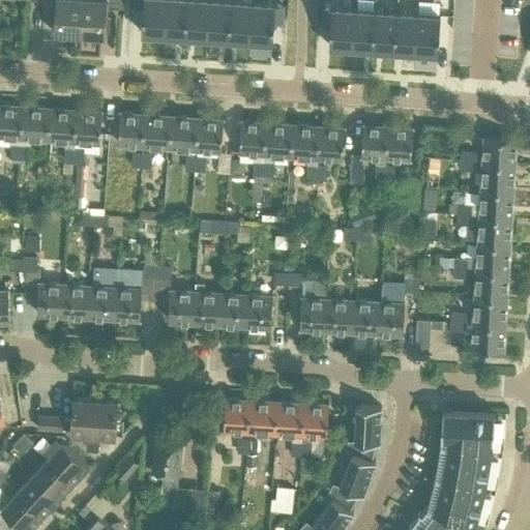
[(42,0),(43,1),(43,2),(57,3),(54,32),(80,34),(82,5),(82,0),(42,0)]
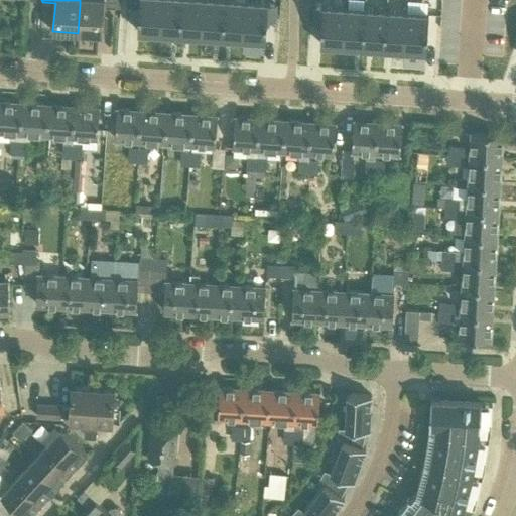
[(80,0),(80,5),(78,33),(103,34),(105,7),(116,7),(116,0),(80,0)]
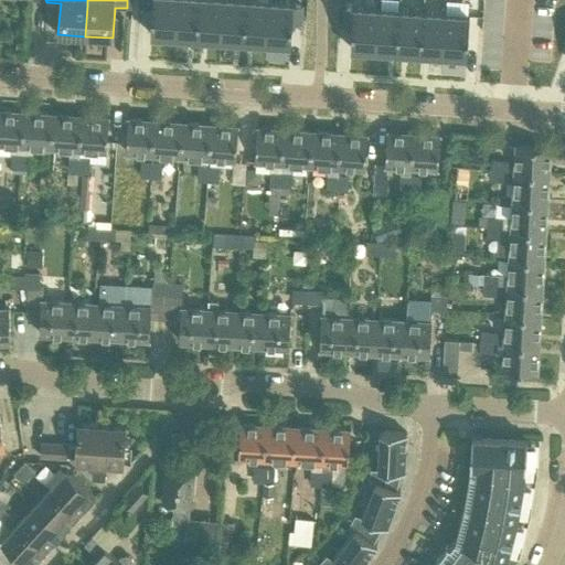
[(152,0),(151,35),(176,36),(178,0),(152,0)]
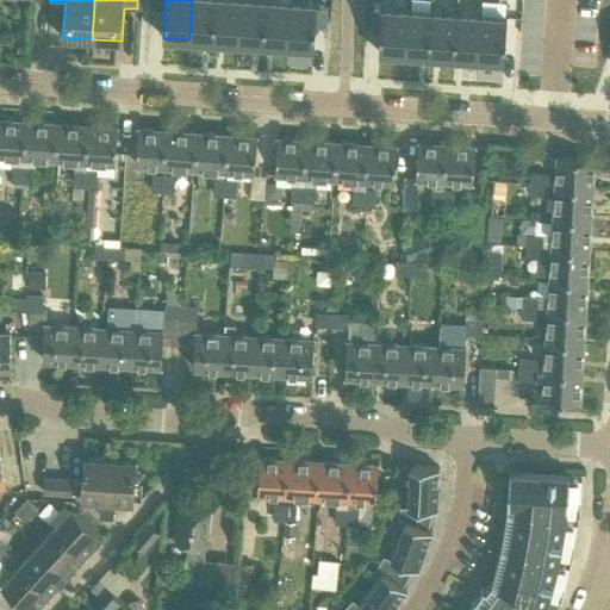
[(192,0),(190,39),(213,42),(215,0),(192,0)]
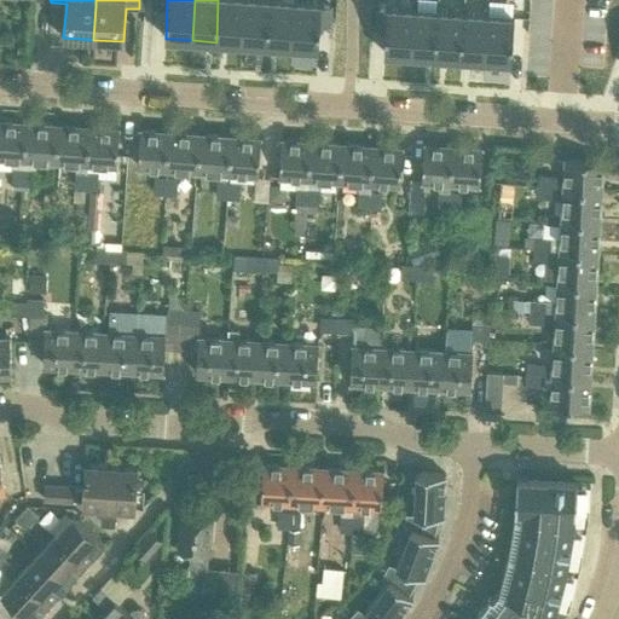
[(218,0),(217,42),(242,44),(244,0),(218,0)]
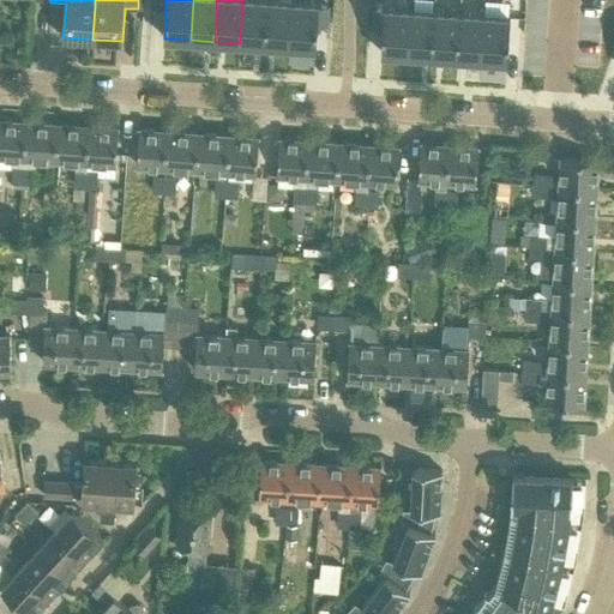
[(268,0),(242,0),(240,43),(266,46),(269,0),(268,0)]
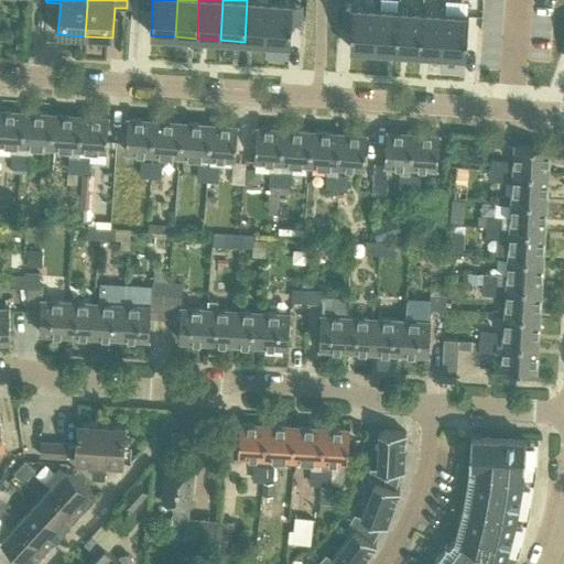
[(247,0),(245,42),(266,43),(268,1),(247,0)]
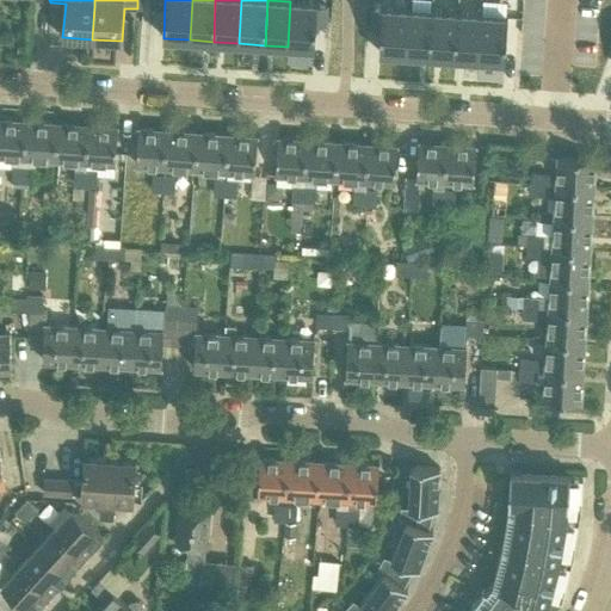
[(544,0),(544,26),(560,26),(560,0),(544,0)]
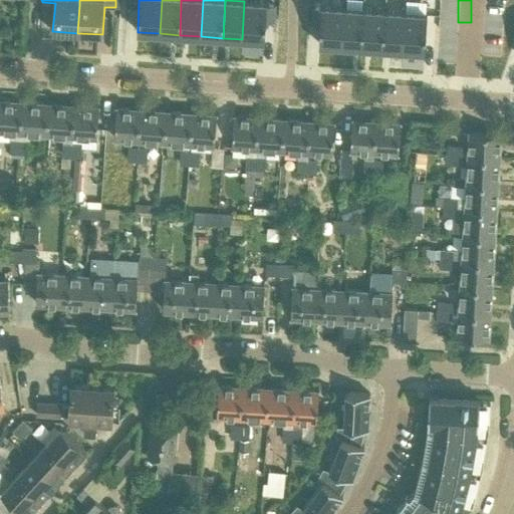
[(244,1),(242,39),(264,40),(266,20),(274,21),(275,5),(267,5),(267,3),(244,1)]
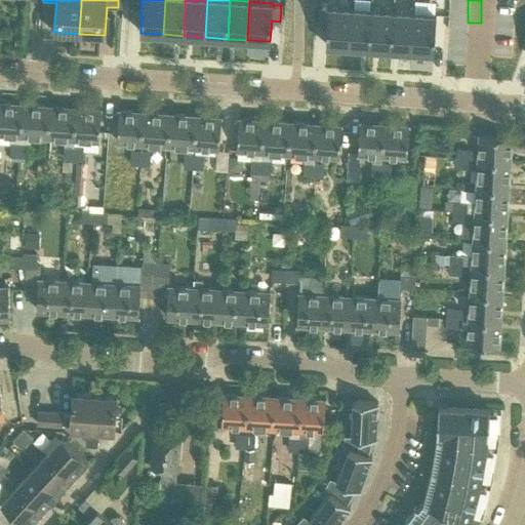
[(320,8),(319,25),(327,25),(326,45),(350,47),(352,8),(329,7),(328,8),(320,8)]
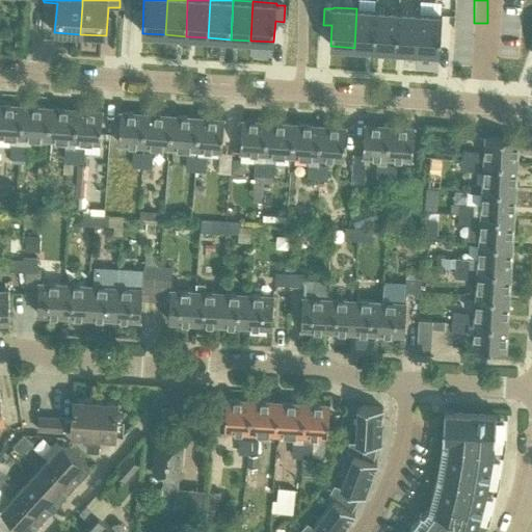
[(356,8),(354,48),(374,49),(376,9),(356,8)]
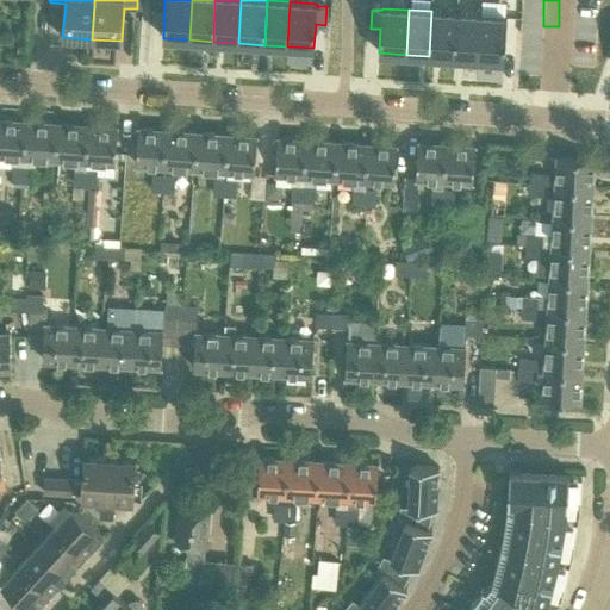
[(431,11),(429,56),(454,57),(458,13),(431,11)]
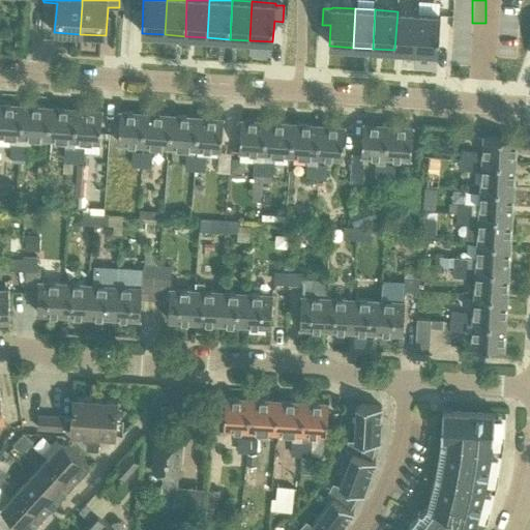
[(398,11),(394,50),(414,52),(417,12),(398,11)]
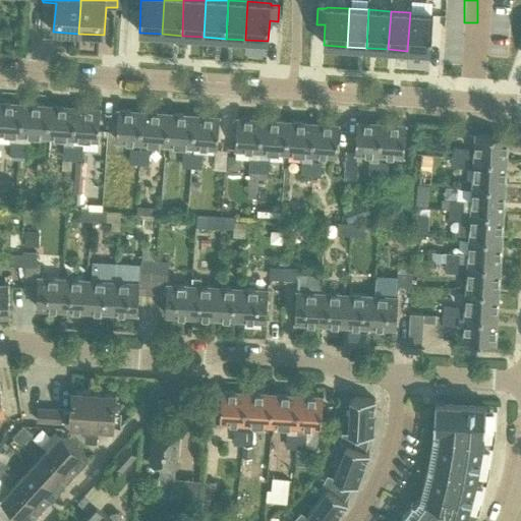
[(410,12),(407,51),(430,52),(433,14),(410,12)]
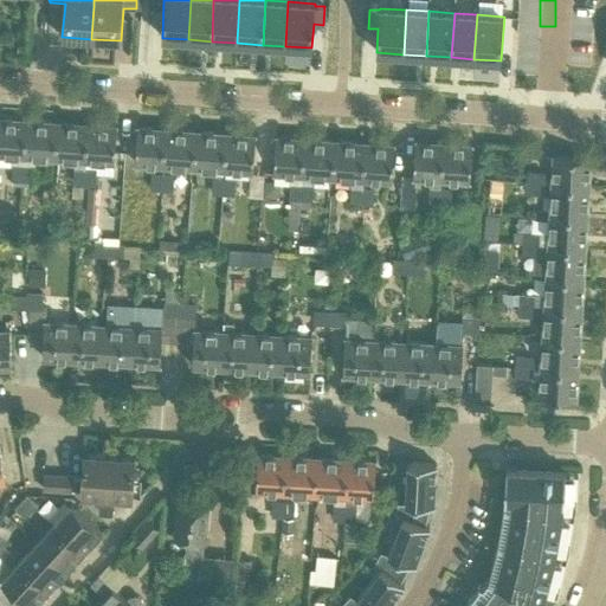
[(0,153),(26,155),(28,121),(0,117),(0,153)]
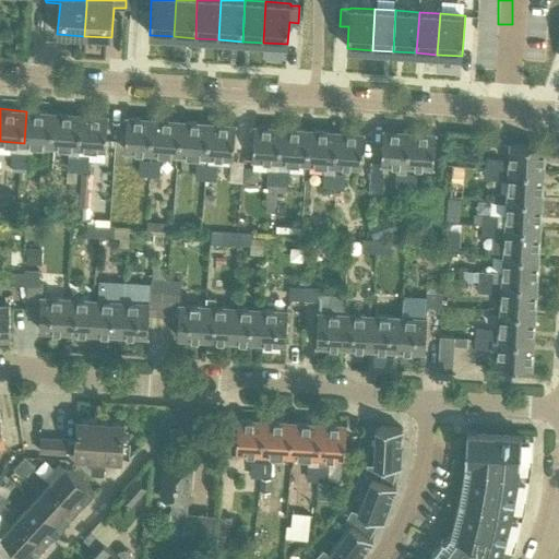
[(26,111),(24,143),(52,145),(55,113),(26,111)]
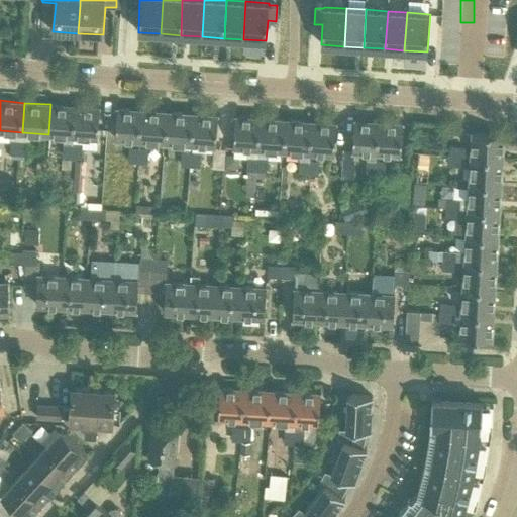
[(50,104),(48,134),(74,136),(76,106),(50,104)]
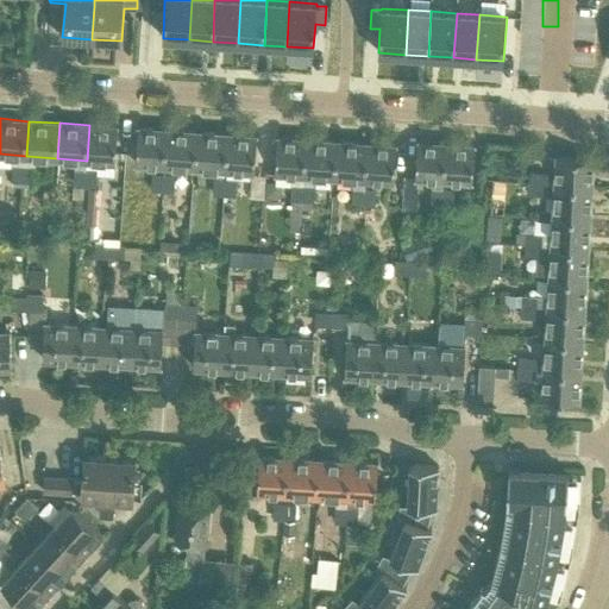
[(89,125),(87,161),(114,162),(117,127),(89,125)]
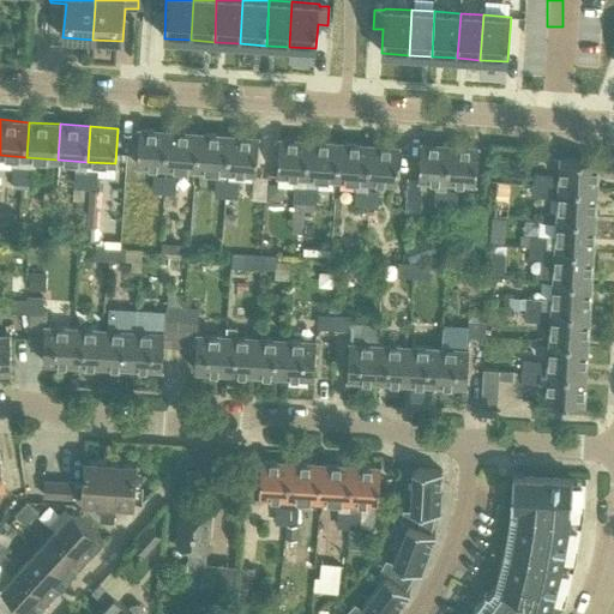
[(137,164),(164,167),(167,131),(139,130),(137,164)]
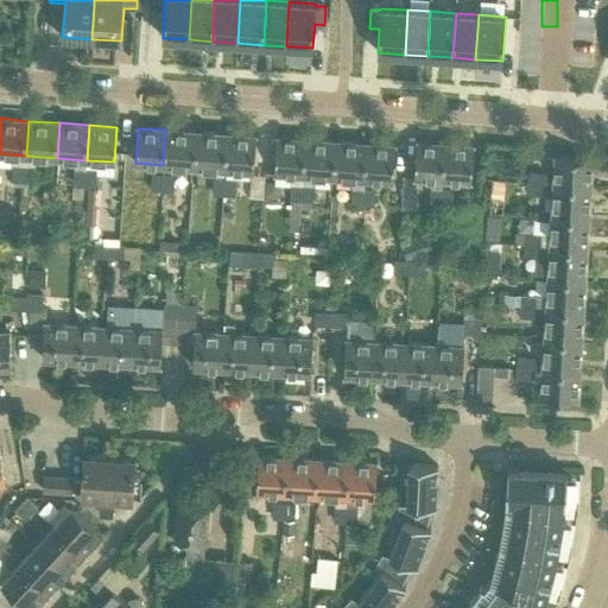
[(165,130),(163,165),(194,166),(196,132),(165,130)]
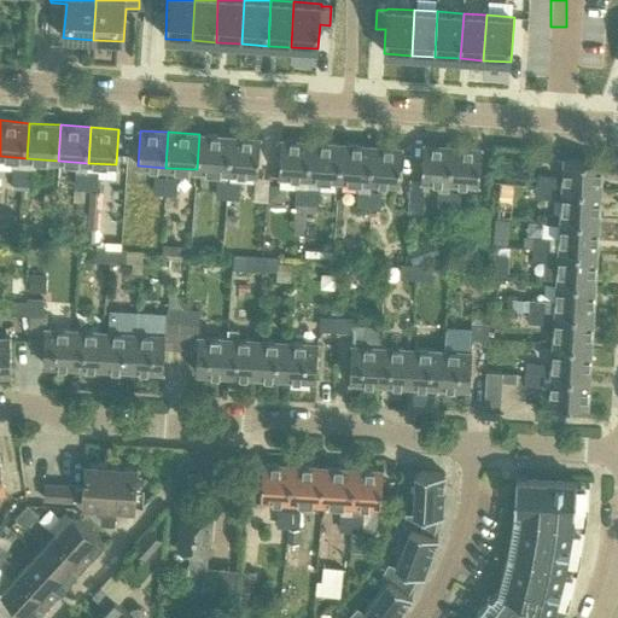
[(197,169),(228,172),(231,135),(199,134),(197,169)]
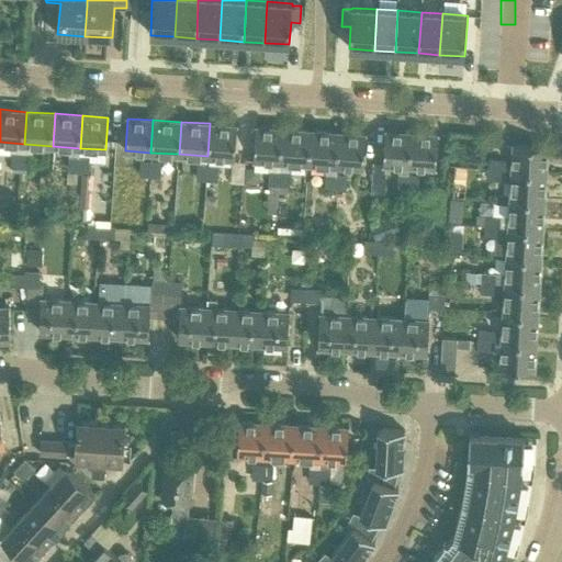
[(210,123),(208,156),(235,157),(237,125),(210,123)]
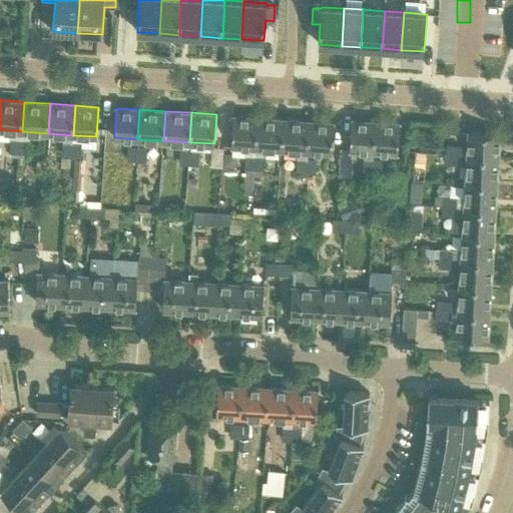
[(228,114),(218,114),(219,137),(228,137),(228,114)]
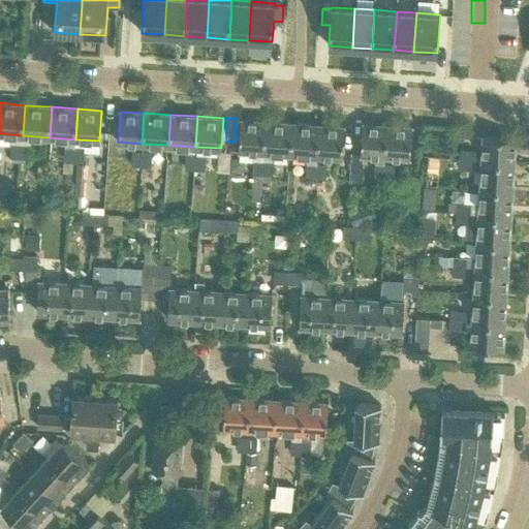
[(265,152),(267,121),(241,120),(239,150),(254,151),(265,152)]
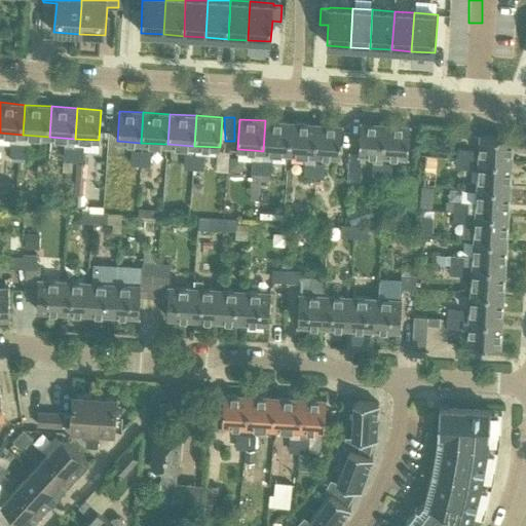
[(271,151),(289,152),(291,122),(265,120),(263,151),(271,151)]
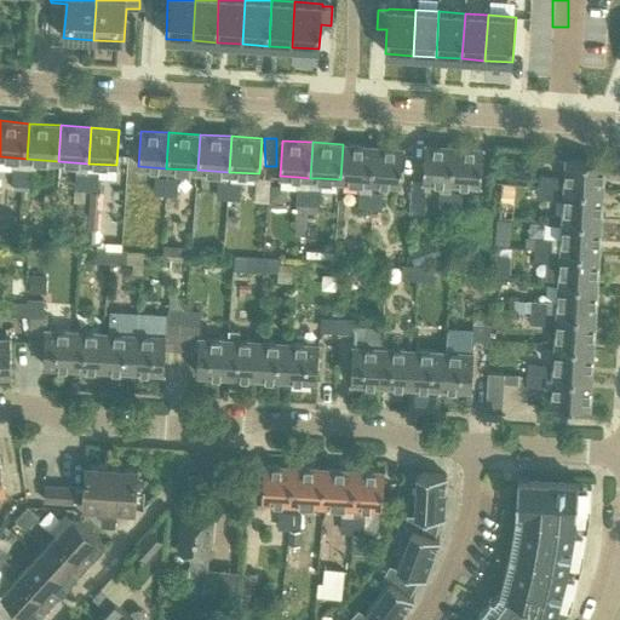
[(360,181),(371,182),(373,147),(343,144),(340,179),(360,181)]
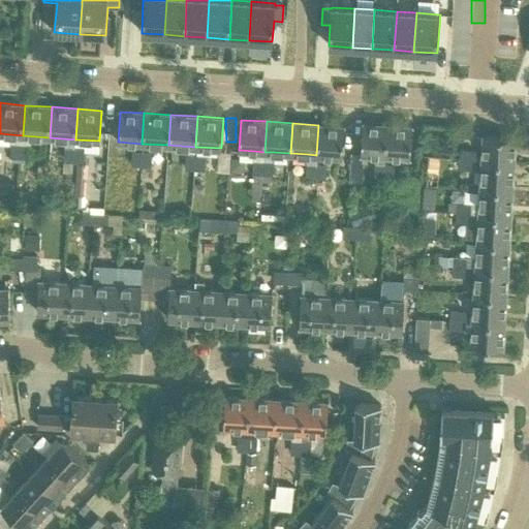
[(361,154),(385,156),(387,125),(363,124),(361,154)]
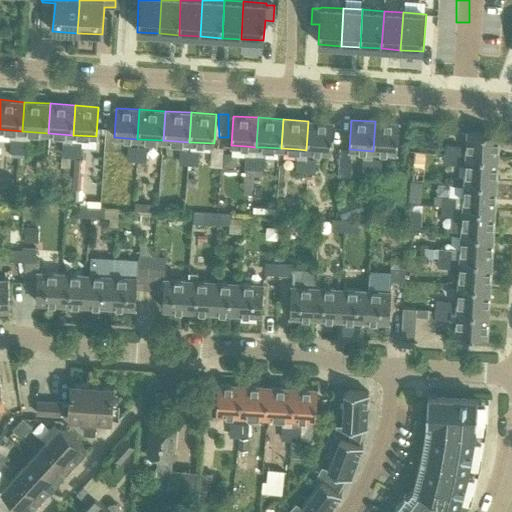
[(308,121),(306,150),(331,151),(333,122),(308,121)]
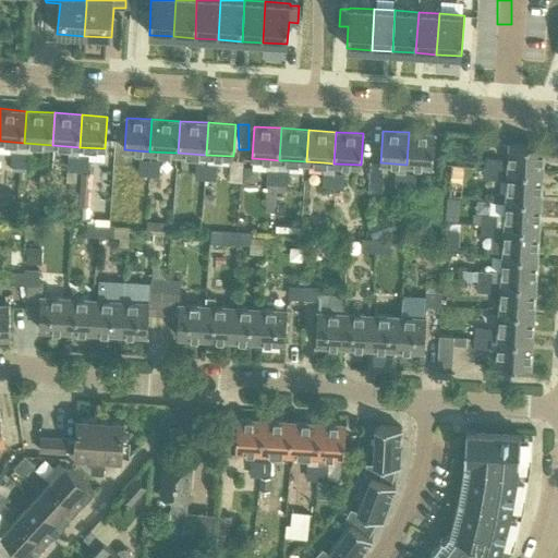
[(409,132),(407,165),(433,166),(435,134),(409,132)]
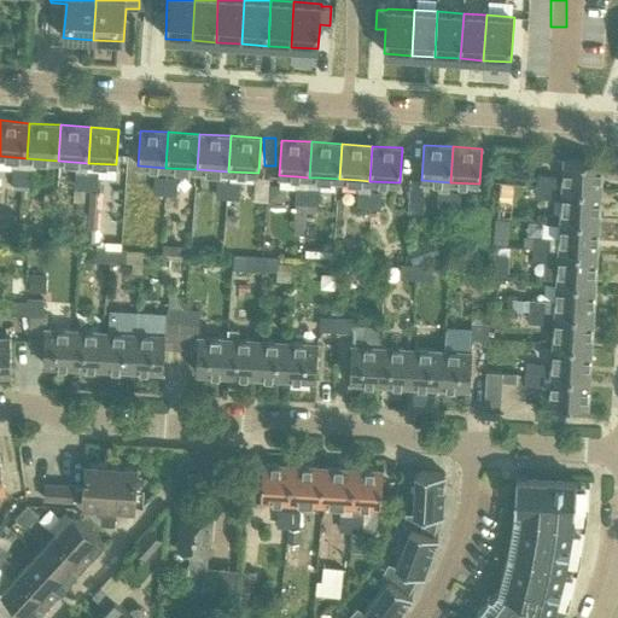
[(564,188),(600,191),(601,161),(565,158),(564,188)]
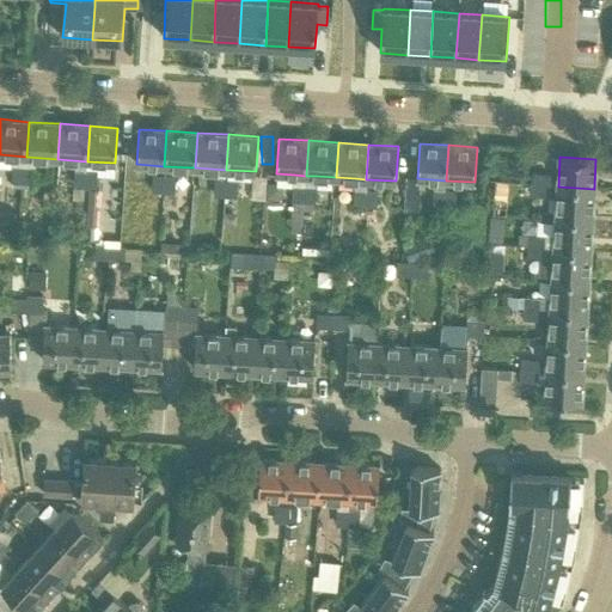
[(24,184),(25,167),(13,166),(12,183),(24,184)]
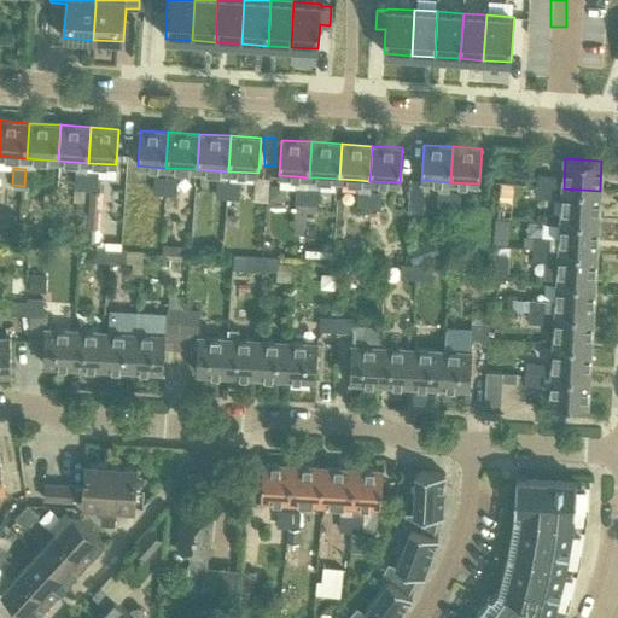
[(35,169),(25,169),(24,186),(34,187),(35,169)]
